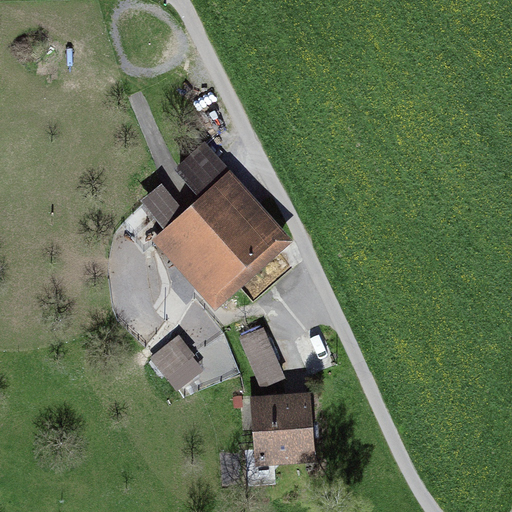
[(295,241),(204,142),(176,168),(200,194),(184,209),(164,227),(150,240),(216,312),(295,241)]
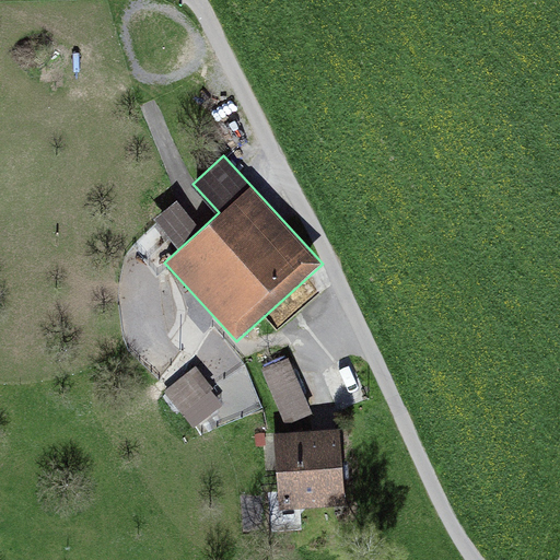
[(154,218),(179,248),(201,229),(177,198),(154,218)]
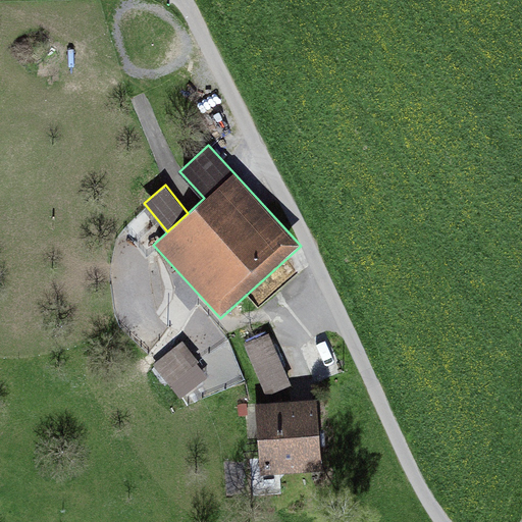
[(266,396),(292,384),(269,332),(244,344),(266,396)]
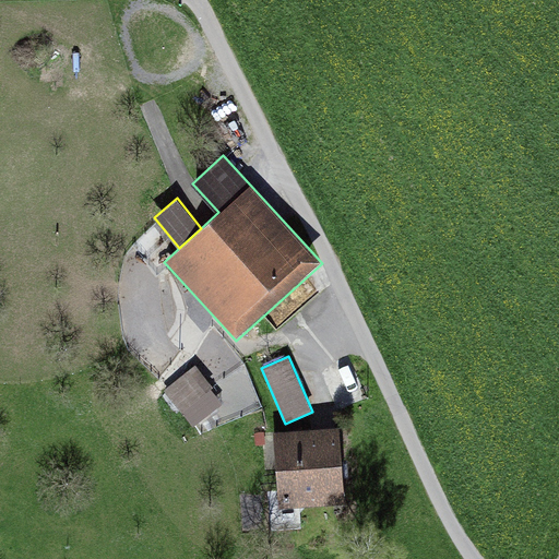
[(197,365),(183,376),(201,396),(182,412),(193,426),(223,403),(211,389),(214,387),(197,365)]
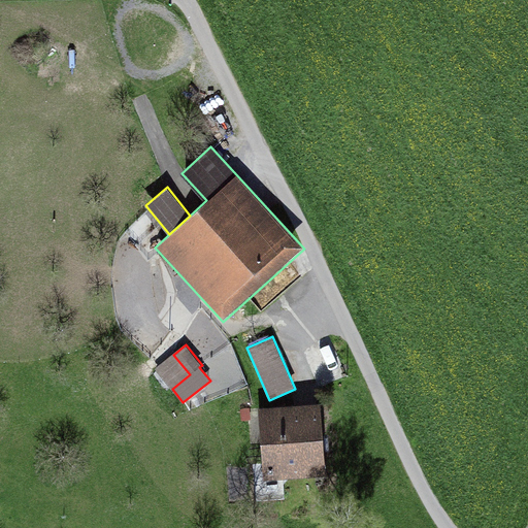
[(190,374),(173,355),(156,369),(172,389),(190,374)]
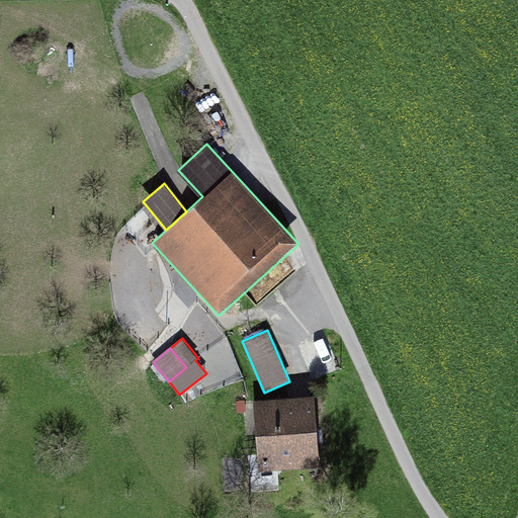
[(313,395),(253,400),(258,469),(319,465),(313,395)]
